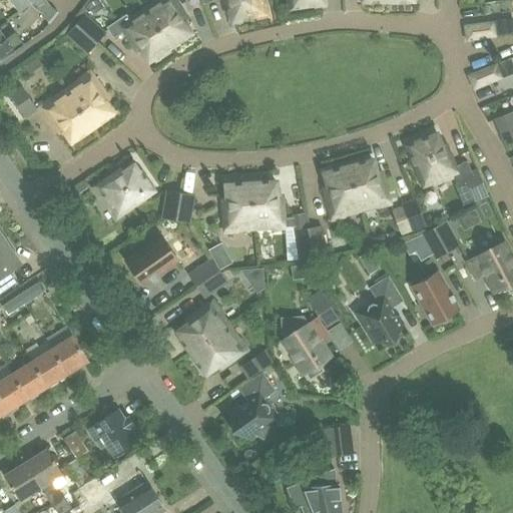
[(12,0),(19,10),(33,0),(12,0)]
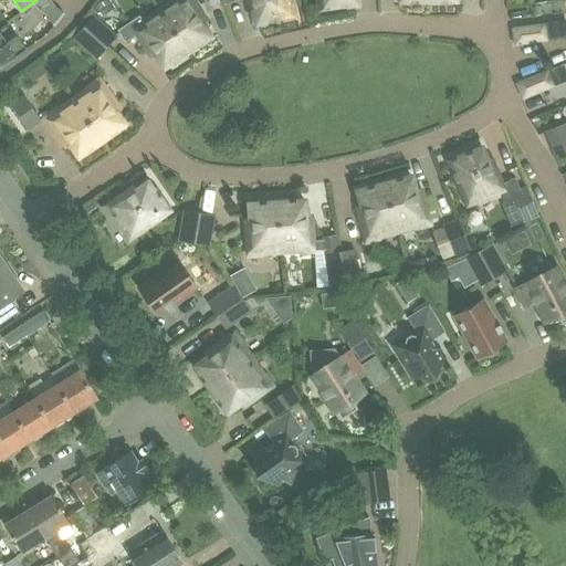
[(176,0),(177,1),(161,12),(188,52),(203,42),(202,40),(210,34),(199,18),(201,16),(196,8),(198,7),(192,0),(176,0)]
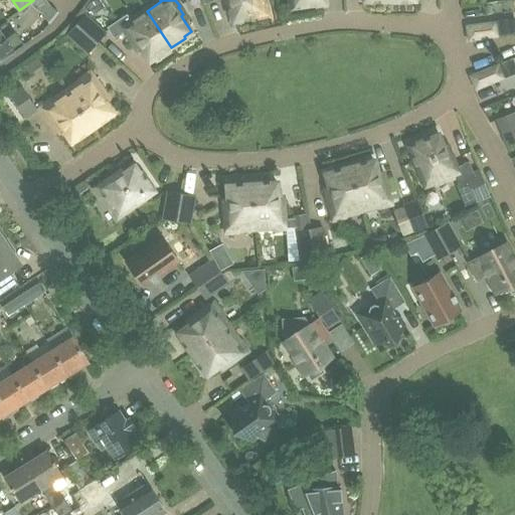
[(226,0),(227,2),(230,1),(234,19),(243,17),(243,19),(266,14),(262,0),(226,0)]
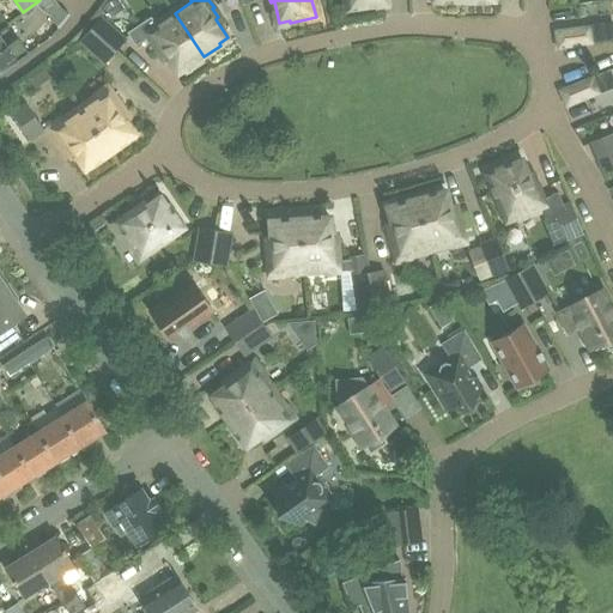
[(60,6),(50,18),(59,25),(68,14),(60,6)]
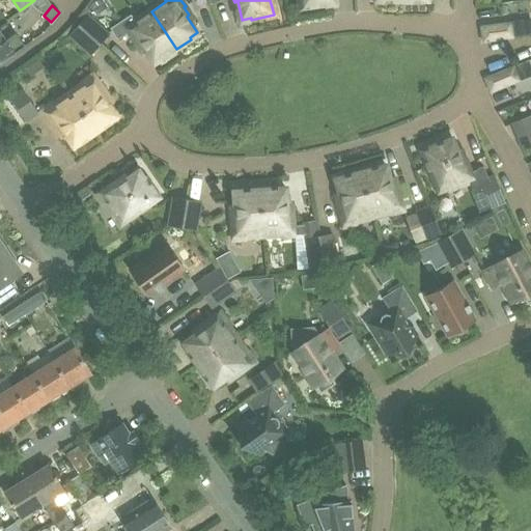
[(130,15),(110,28),(117,39),(128,32),(134,42),(136,40),(141,48),(143,46),(154,61),(161,56),(163,58),(176,49),(151,11),(137,21),(134,17),(133,18),(130,15)]
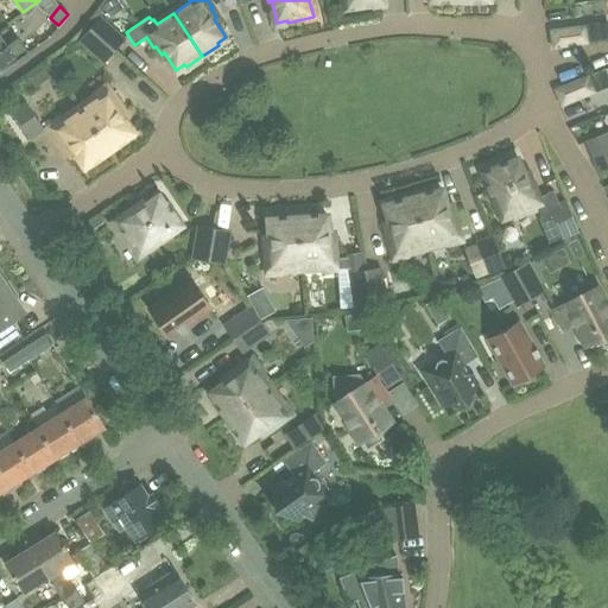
[(100,17),(89,27),(114,50),(125,38),(100,17)]
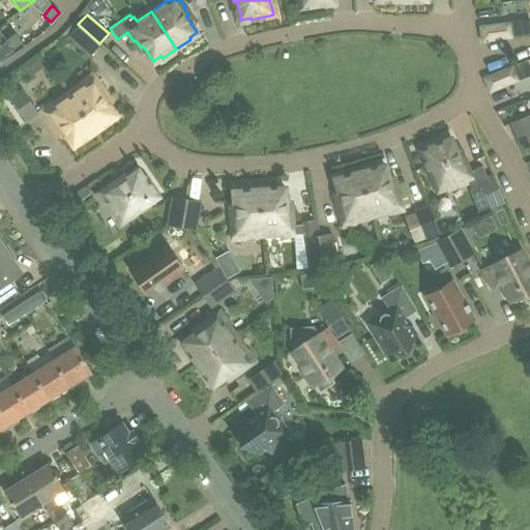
[(509,23),(480,27),(482,41),(511,37),(509,23)]
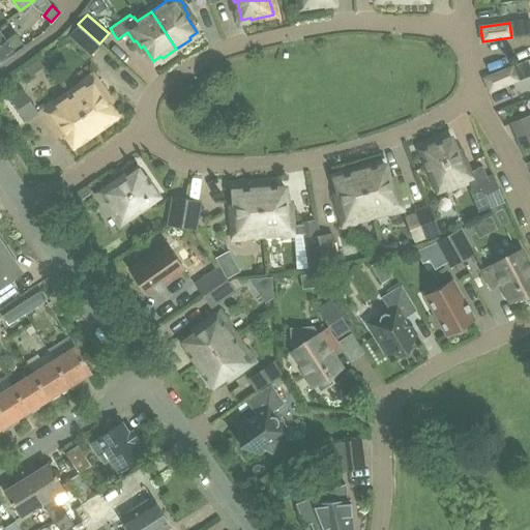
[(78,24),(68,34),(90,54),(99,43),(78,24)]
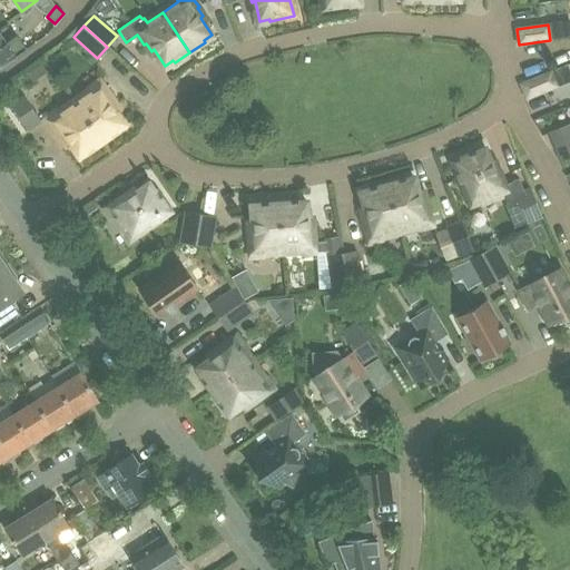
[(0,65),(26,48),(16,35),(5,42),(0,35),(0,65)]
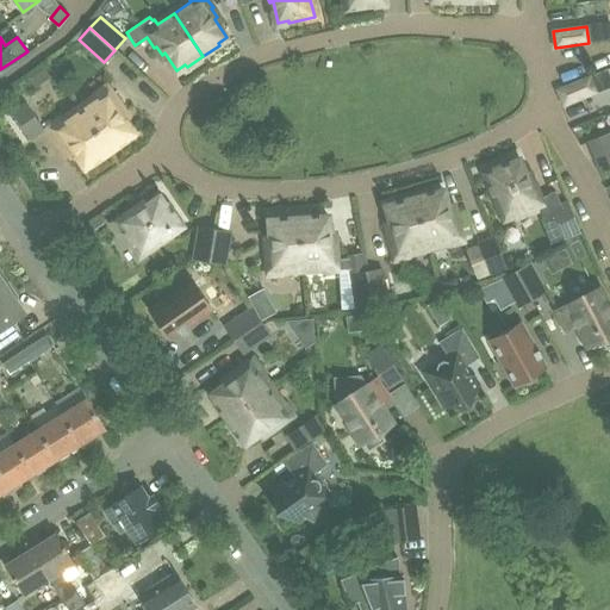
[(589,76),(556,89),(564,105),(595,92),(589,76)]
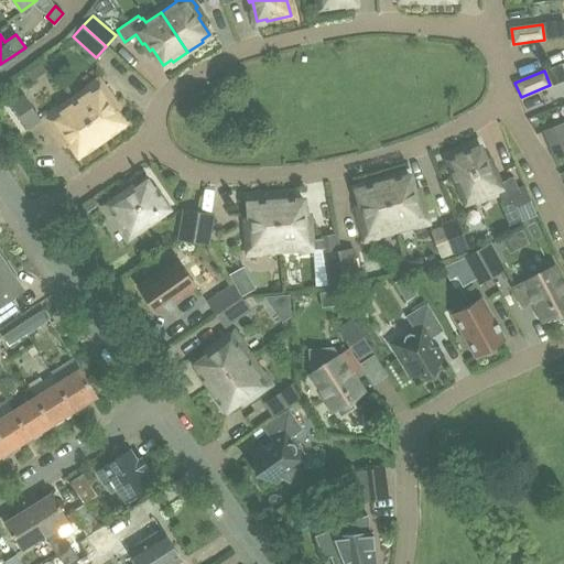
[(90,89),(75,100),(102,141),(118,130),(116,128),(123,122),(112,106),(115,104),(109,96),(111,95),(99,77),(87,85),(90,89)]
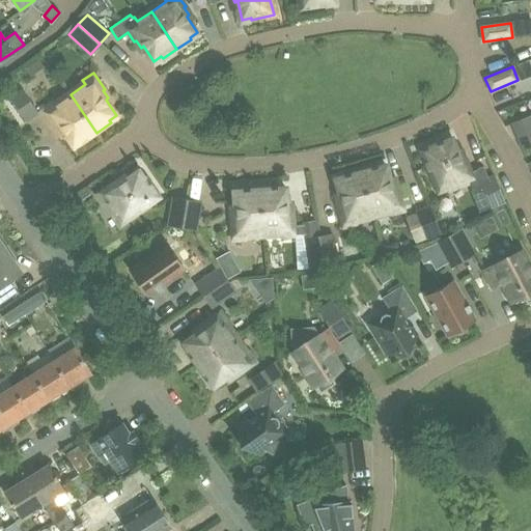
[(21,89),(9,96),(27,120),(37,113),(21,89)]
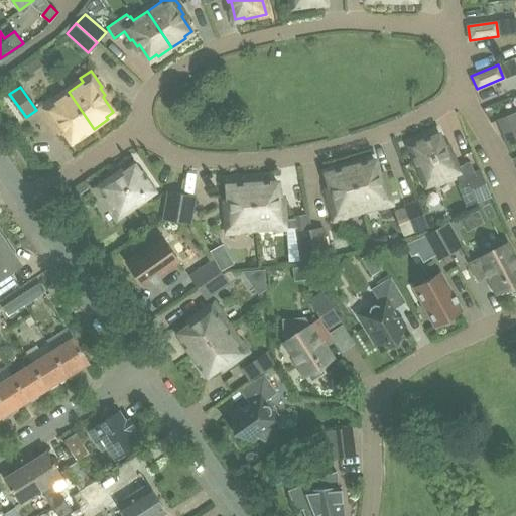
[(51,98),(40,106),(51,122),(53,121),(58,128),(60,126),(72,141),(79,136),(80,138),(94,129),(69,92),(53,102),(51,98)]
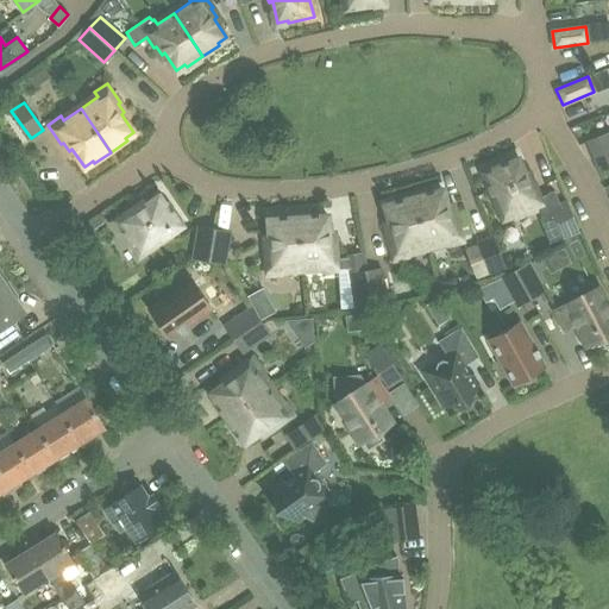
[(608,130),(608,131),(586,140),(592,156),(594,157),(608,150),(608,130)]
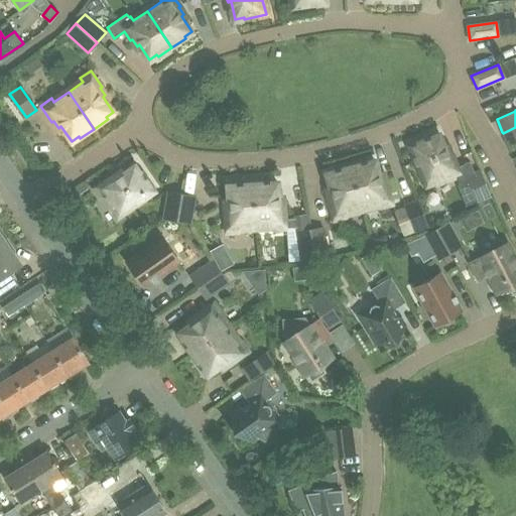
[(515,127),(503,133),(507,145),(515,141),(515,127)]
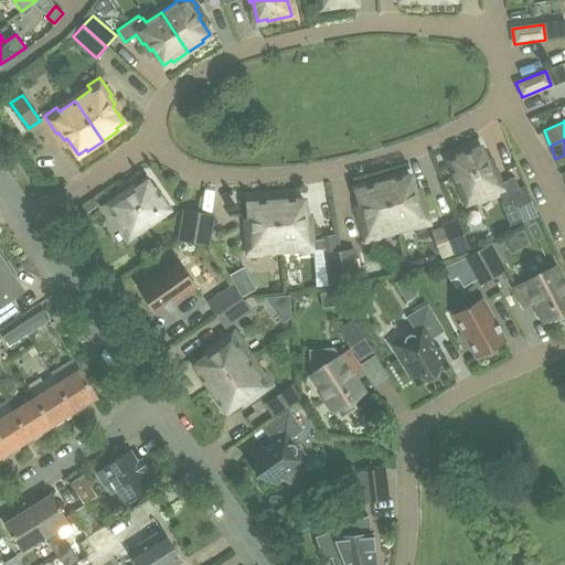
[(470,148),(448,158),(467,202),(489,192),(491,198),(503,192),(507,200),(512,198),(522,221),(536,215),(524,187),(519,189),(514,177),(501,182),(497,171),(494,172),(491,163),(488,164),(480,146),(471,150),(470,148)]
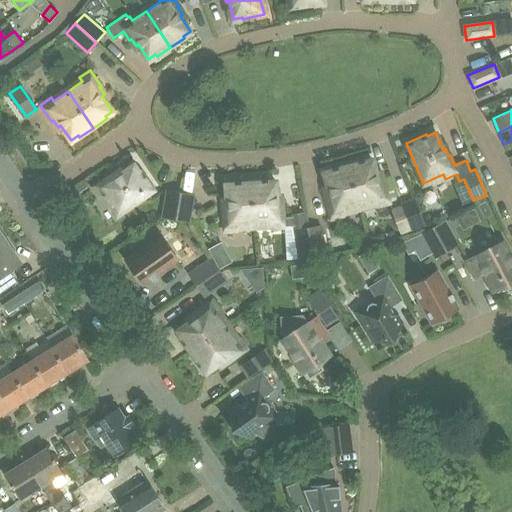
[(363,159),(346,164),(358,206),(375,201),(376,206),(388,203),(383,184),(381,184),(379,176),(377,177),(372,159),(364,161),(363,159)]
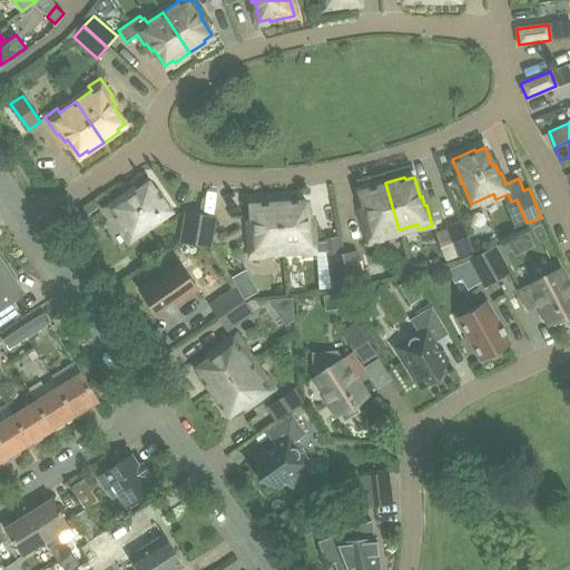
[(121,195),(104,208),(111,219),(116,217),(130,237),(170,210),(157,189),(155,192),(149,183),(133,195),(130,192),(123,197),(121,195)]
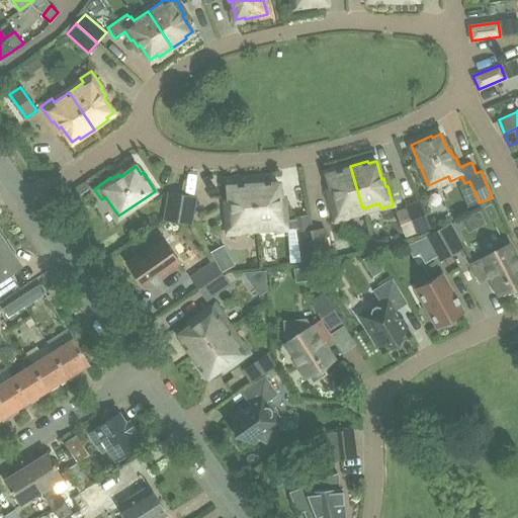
[(336,172),(327,174),(332,192),(329,193),(331,201),(329,202),(334,222),(347,218),(346,212),(362,208),(350,166),(335,170),(336,172)]
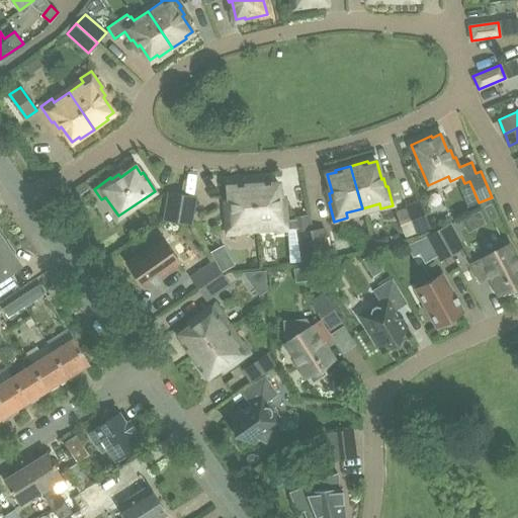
[(270,181),(253,182),(256,227),(273,226),(273,230),(286,230),(286,229),(296,229),(301,261),(315,259),(315,258),(311,231),(310,231),(308,216),(294,218),(295,220),(285,221),(285,209),(283,209),(282,201),(280,201),(279,183),(270,183),(270,181)]
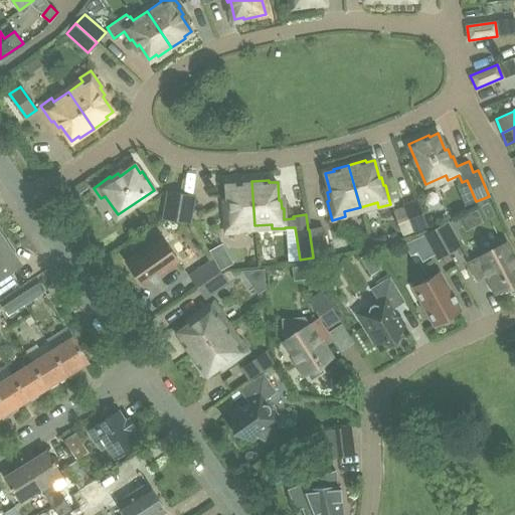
[(225,212),(223,212),(224,232),(237,231),(237,226),(254,225),(251,181),(235,182),(235,185),(226,185),(228,204),(224,204),(225,212)]
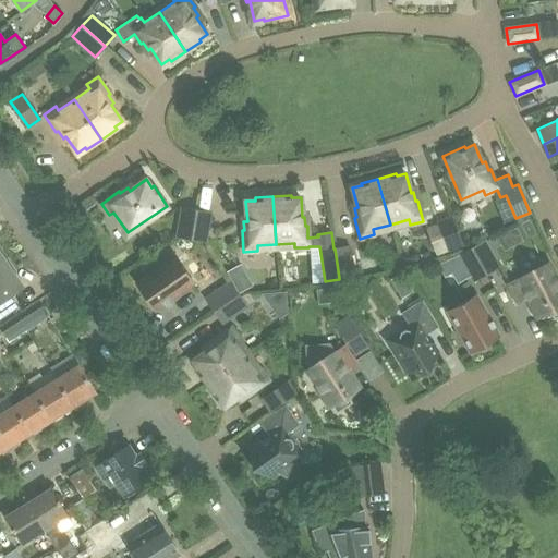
[(181,208),(177,238),(191,240),(196,210),(181,208)]
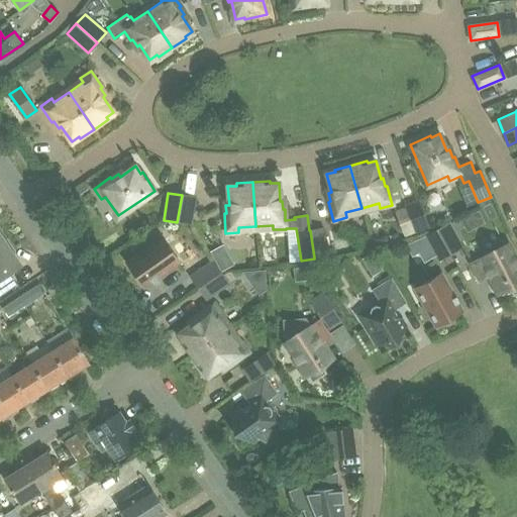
[(182,195),(177,222),(191,224),(195,197),(182,195)]
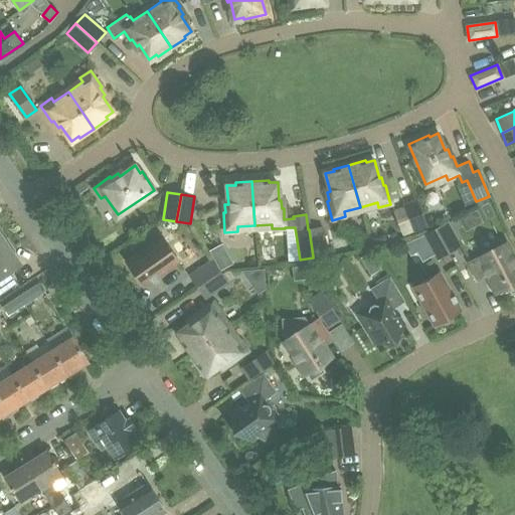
[(415,200),(404,204),(415,231),(426,227),(415,200)]
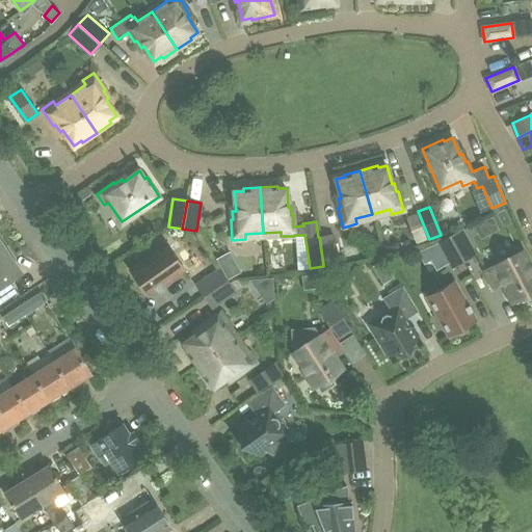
[(397,214),(382,220),(390,239),(404,233),(397,214)]
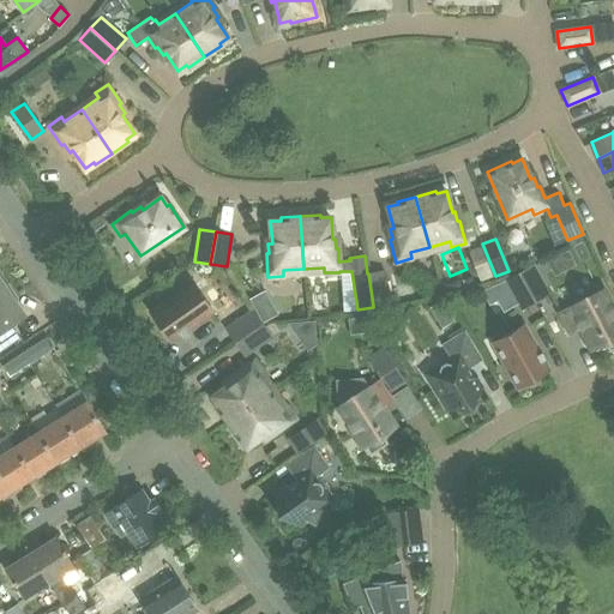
[(533,265),(518,274),(534,301),(548,293),(533,265)]
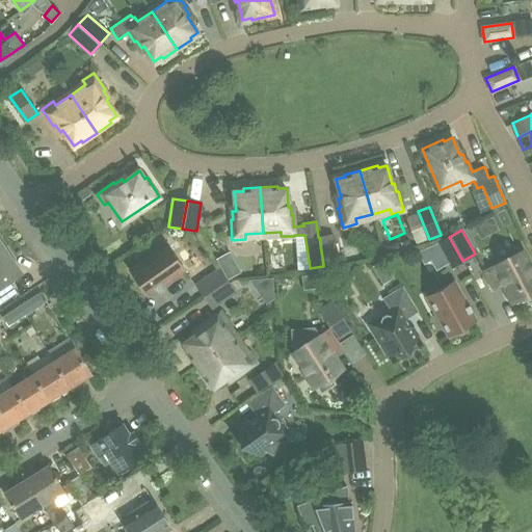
[(333,235),(319,237),(323,265),(337,262),(333,235)]
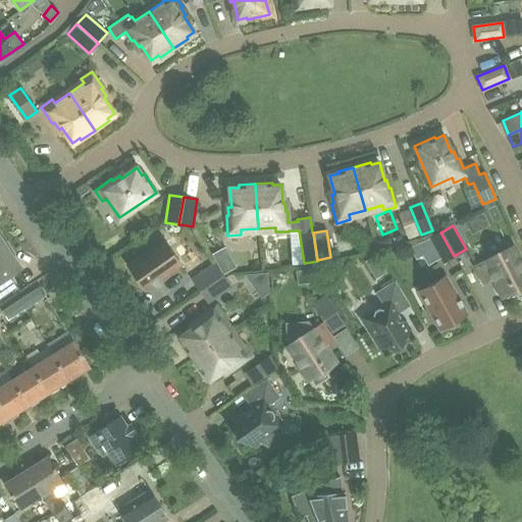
[(440,232),(428,240),(441,263),(454,256),(440,232)]
